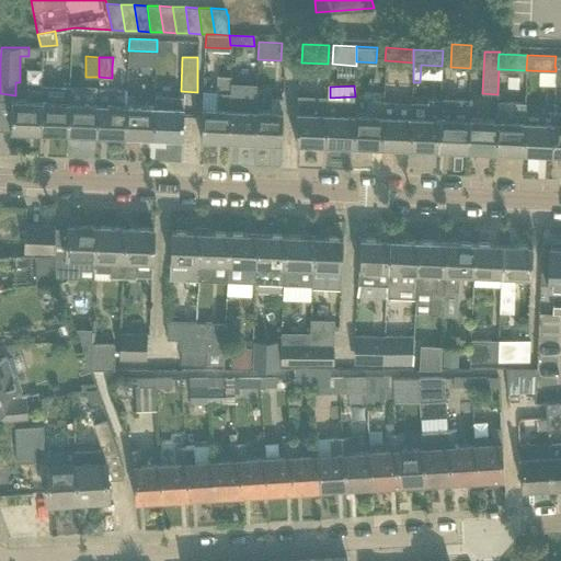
[(39,132),(41,102),(41,90),(31,90),(31,102),(12,101),(10,132),(30,133),(30,132),(39,132)]
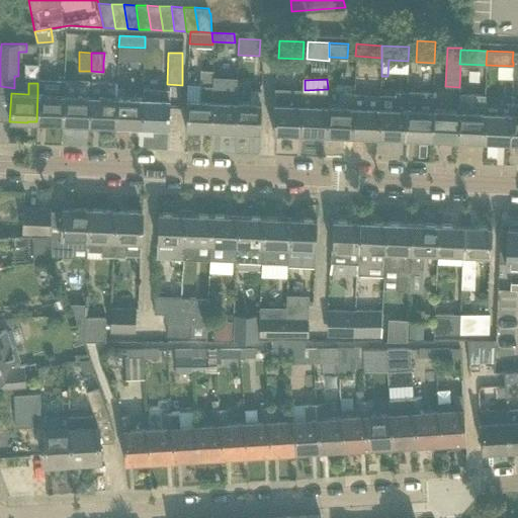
[(210,128),(211,86),(187,85),(186,108),(185,128),(200,130),(200,128),(210,128)]
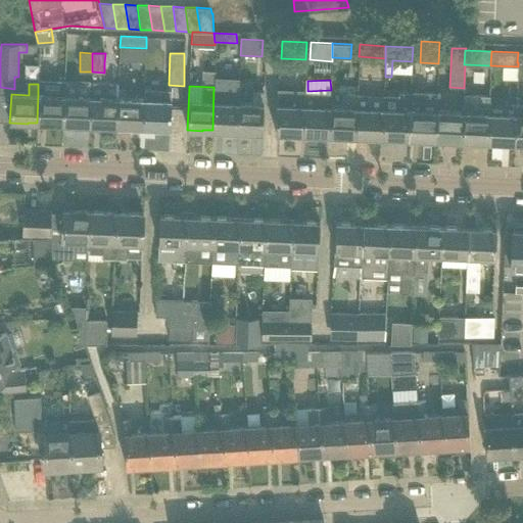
[(237,132),(238,102),(225,102),(225,87),(214,87),(212,130),(222,131),(222,132),(237,132)]
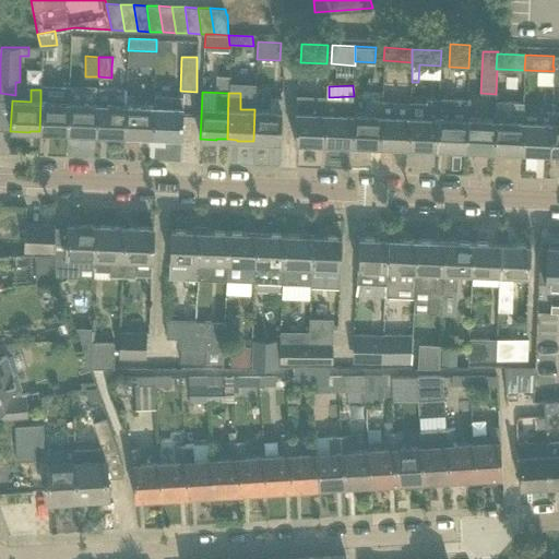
[(154,105),(153,135),(163,137),(163,138),(181,138),(182,116),(182,106),(182,96),(154,95),(154,105)]
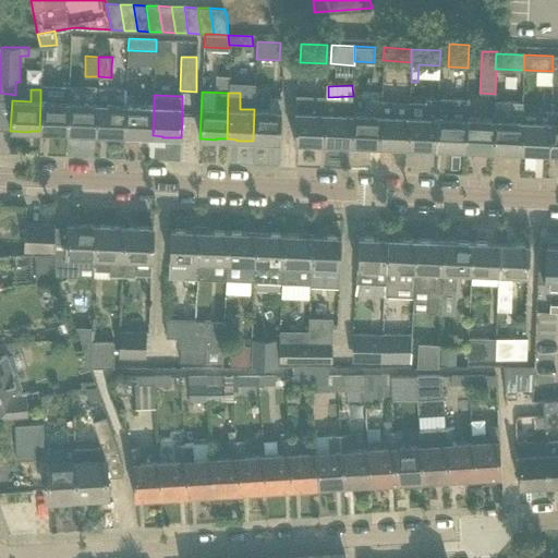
[(325,99),(325,97),(295,96),(294,121),(294,143),(313,144),(313,143),(323,143),(324,112),(325,99)]
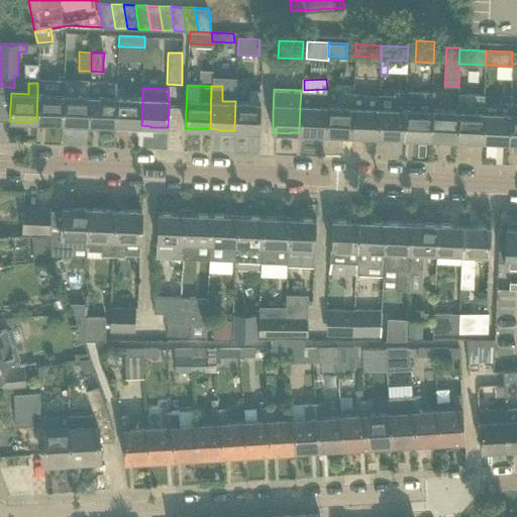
[(260,111),(261,102),(260,102),(261,91),(249,91),(249,102),(235,101),(234,130),(248,131),(248,130),(257,130),(257,131),(259,131),(260,111)]
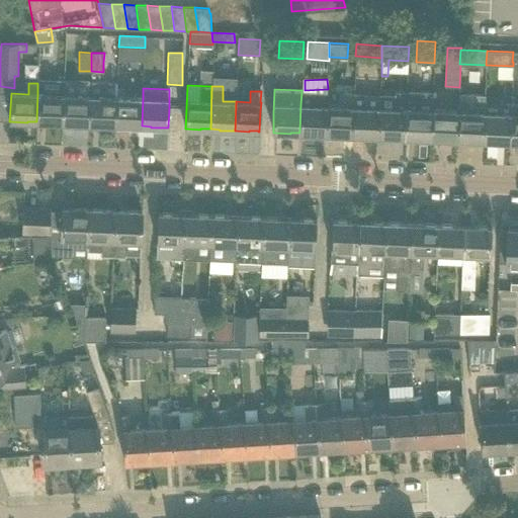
[(405,137),(407,91),(396,91),(396,94),(379,94),(378,137),(395,138),(395,137),(405,137)]
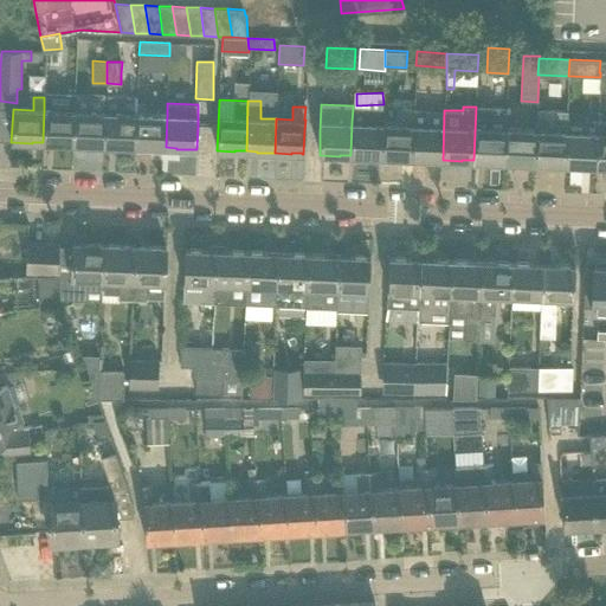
[(505,128),(507,128),(508,109),(476,107),(474,160),(484,161),(484,162),(503,162),(505,128)]
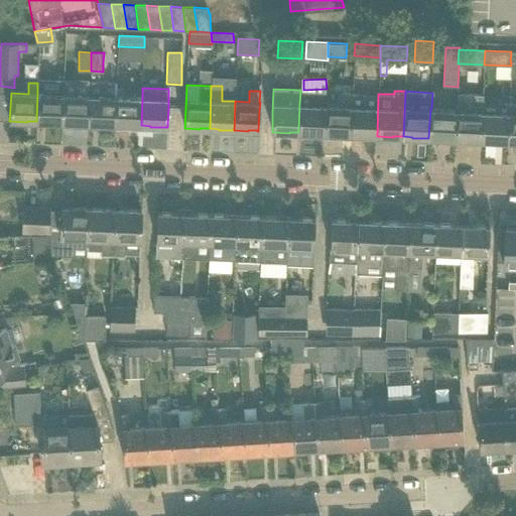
[(326,105),(327,105),(327,94),(300,92),(299,104),(298,132),(307,132),(307,133),(325,134),(326,105)]
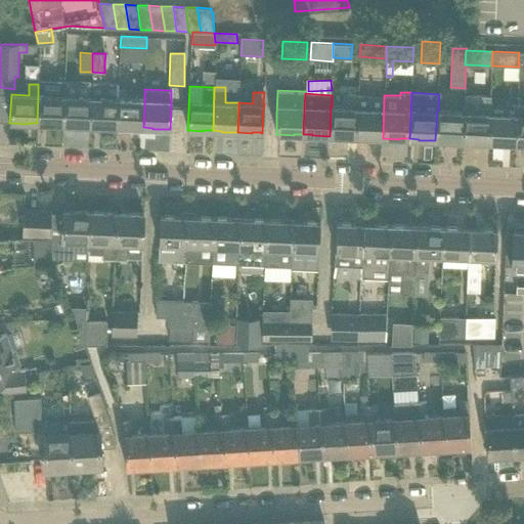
[(356,136),(357,94),(344,93),(344,107),(332,106),(331,106),(330,136),(347,137),(347,136),(356,136)]
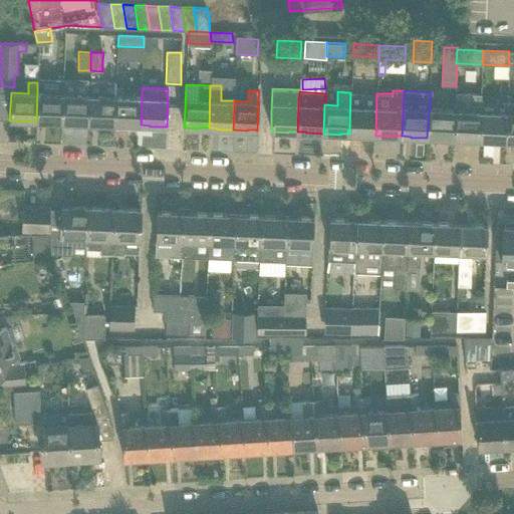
[(375,136),(376,93),(350,92),(349,134),(358,135),(375,136)]
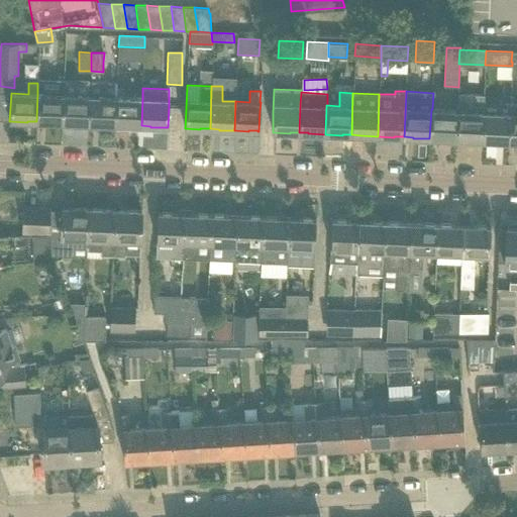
[(482,141),(484,112),(484,95),(457,93),(457,110),(455,139),(466,139),(466,140),(482,141)]
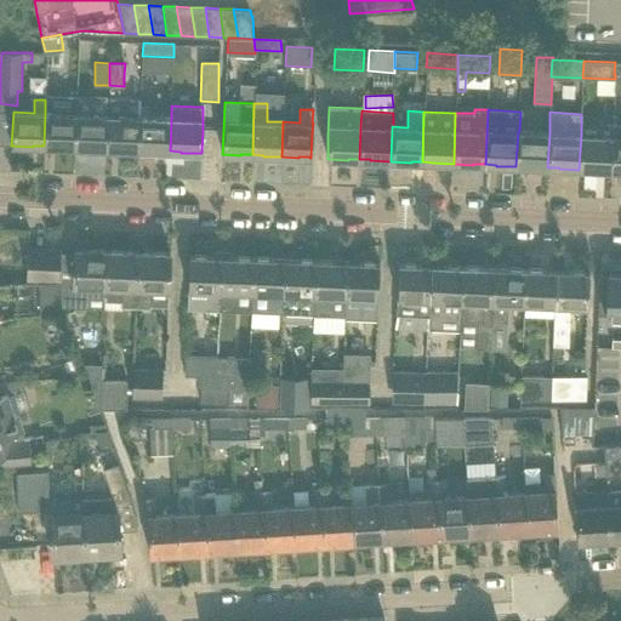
[(75,148),(77,114),(45,113),(44,146),(55,146),(55,147),(75,148)]
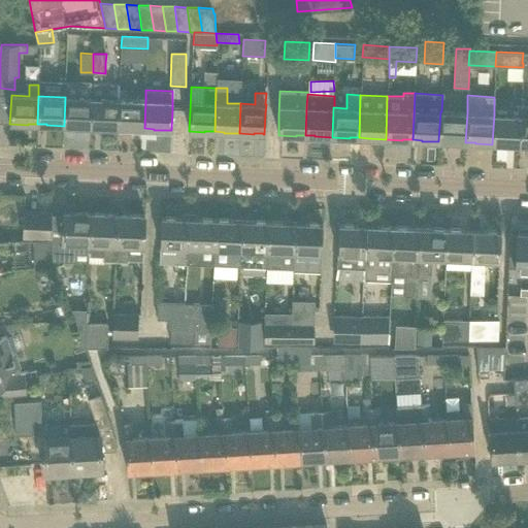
[(91,126),(92,98),(65,97),(64,126),(80,127),(80,126),(91,126)]
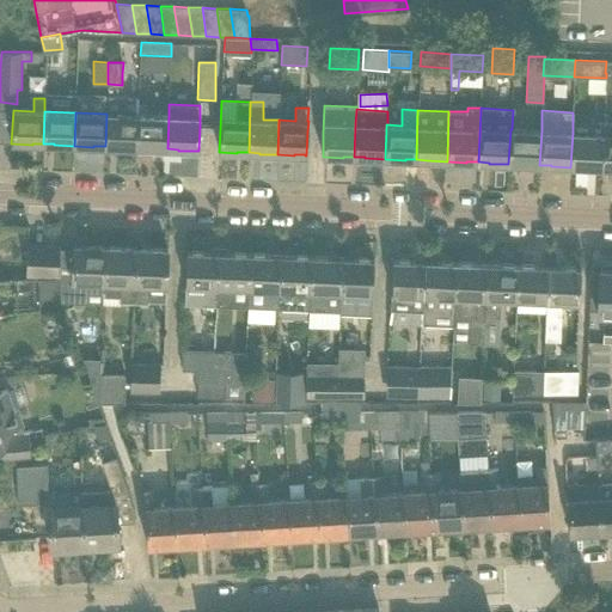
[(136,148),(138,115),(106,114),(105,146),(116,146),(116,147),(136,148)]
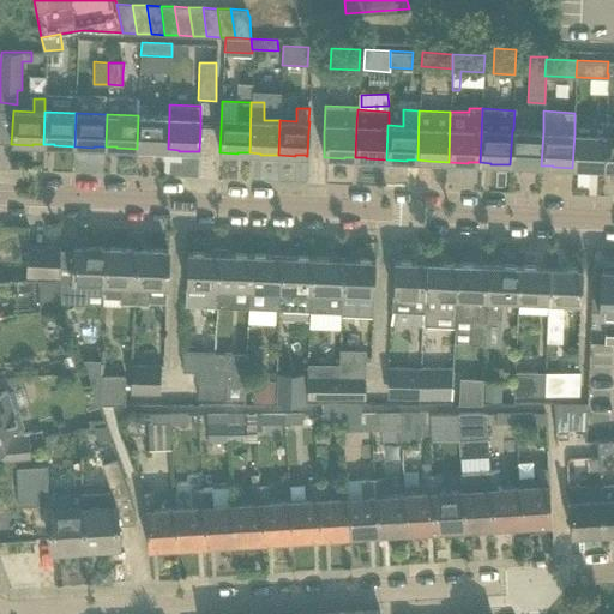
[(168,149),(169,115),(138,115),(137,149),(156,150),(156,149),(168,149)]
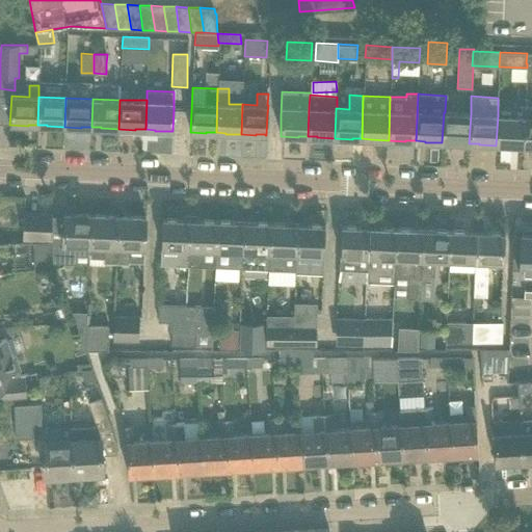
[(523,145),(525,116),(525,106),(513,106),(512,115),(498,115),(496,145),(513,145),(523,145)]
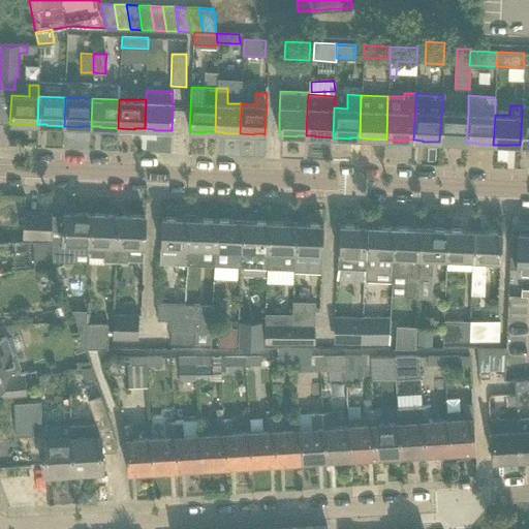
[(466,143),(468,113),(442,112),(441,112),(439,142),(457,143),(457,142),(466,143)]
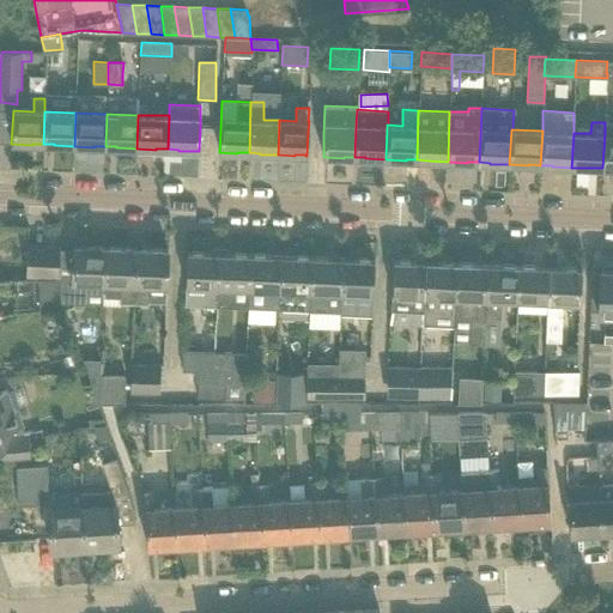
[(612,133),(605,134),(602,168),(612,168),(612,133)]
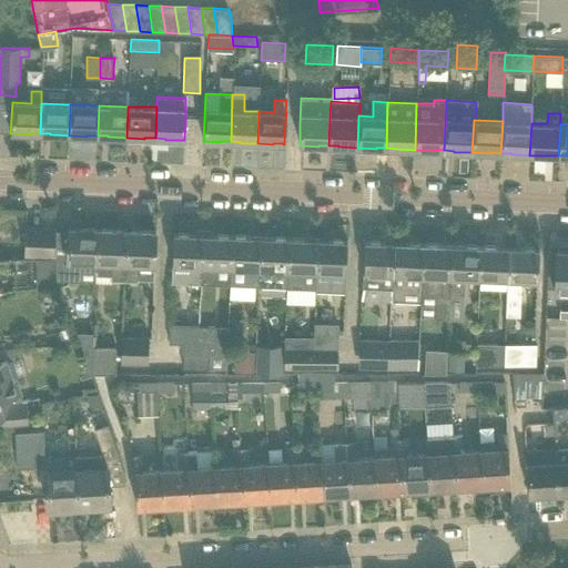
[(43,214),(43,225),(56,226),(57,215),(43,214)]
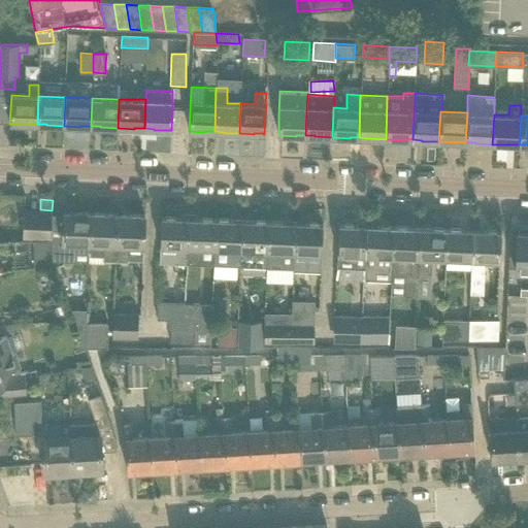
[(51,238),(52,212),(23,211),(22,237),(51,238)]
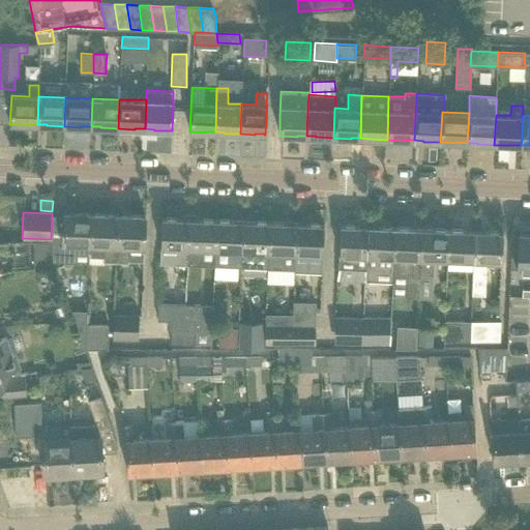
[(89,253),(90,214),(74,213),(74,214),(64,214),(64,213),(63,213),(62,239),(55,239),(56,262),(72,262),(74,252),(88,253),(89,253)]
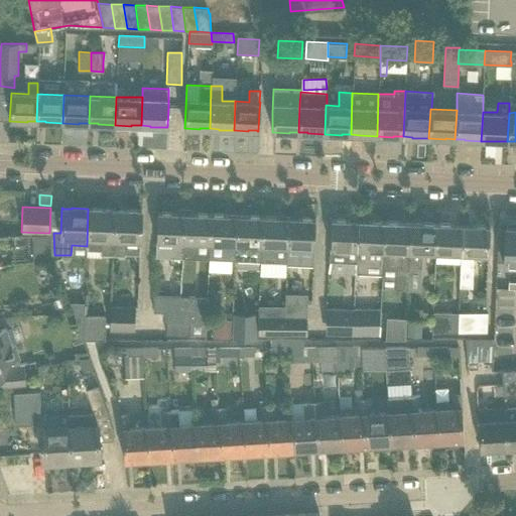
[(112,255),(114,211),(105,211),(105,210),(88,209),(87,246),(86,246),(86,256),(87,256),(87,255),(101,256),(101,254),(112,255)]
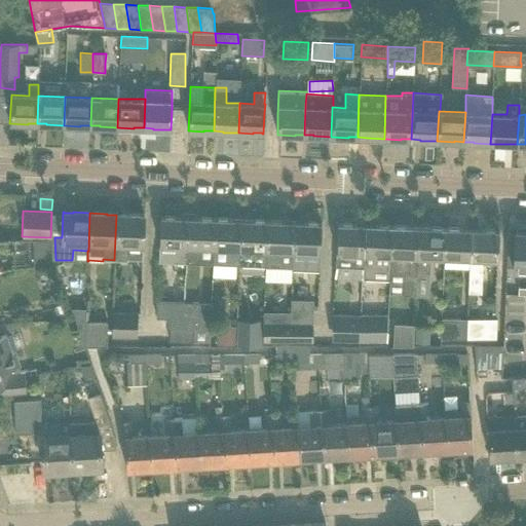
[(186,262),(188,214),(183,214),(183,217),(160,216),(159,246),(173,246),(172,262),(186,262)]
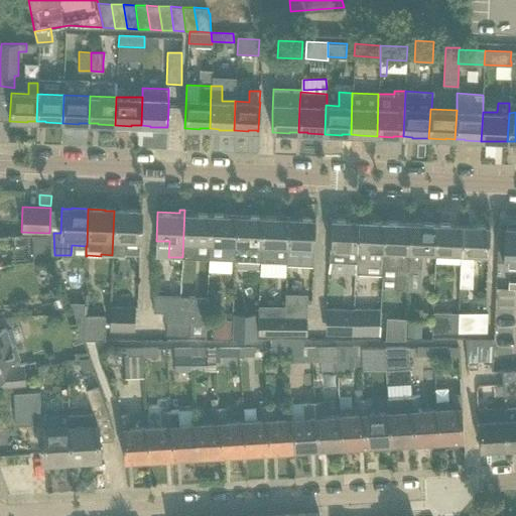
[(209,243),(210,214),(188,213),(188,210),(184,210),(182,257),(196,258),(197,243),(209,243)]
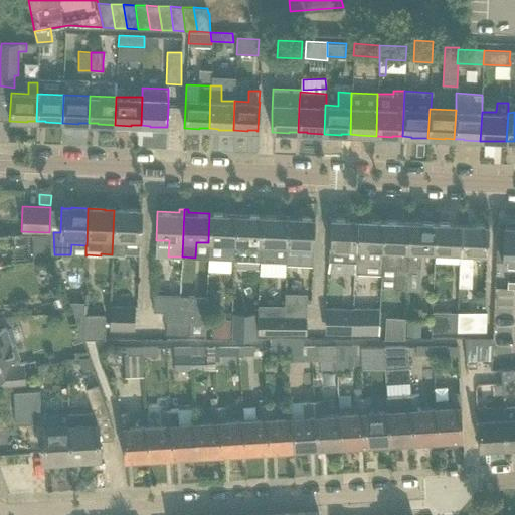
[(140,239),(140,230),(141,210),(124,210),(114,210),(112,254),(125,254),(126,238),(140,239)]
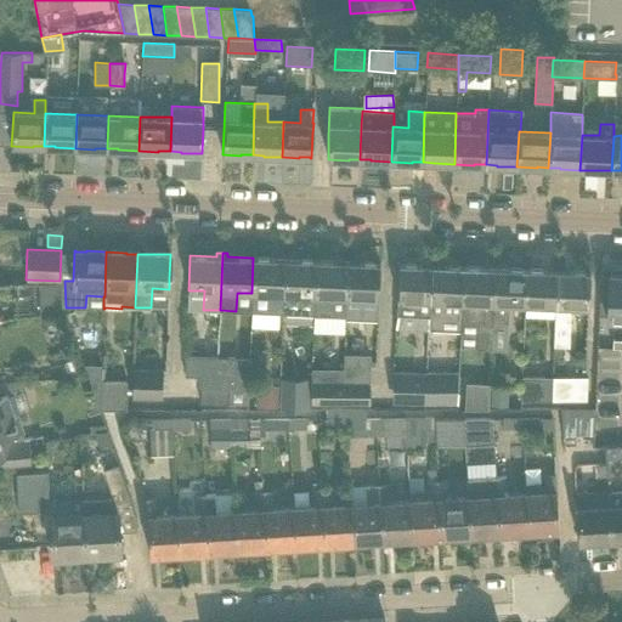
[(282,314),(284,260),(273,260),(273,259),(253,258),(252,293),(252,312),(282,314)]
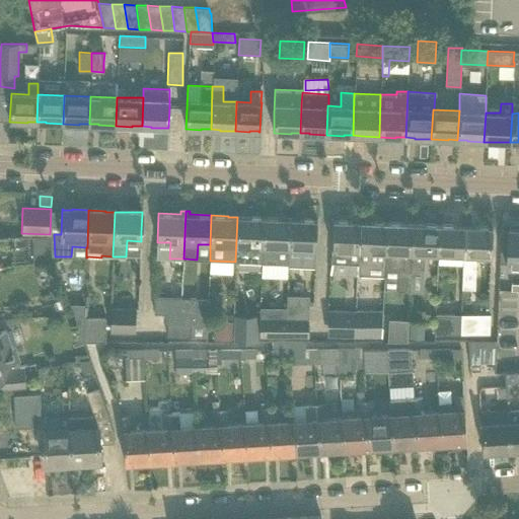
[(262,258),(264,217),(247,217),(247,218),(237,217),(235,262),(264,263),(264,258),(262,258)]
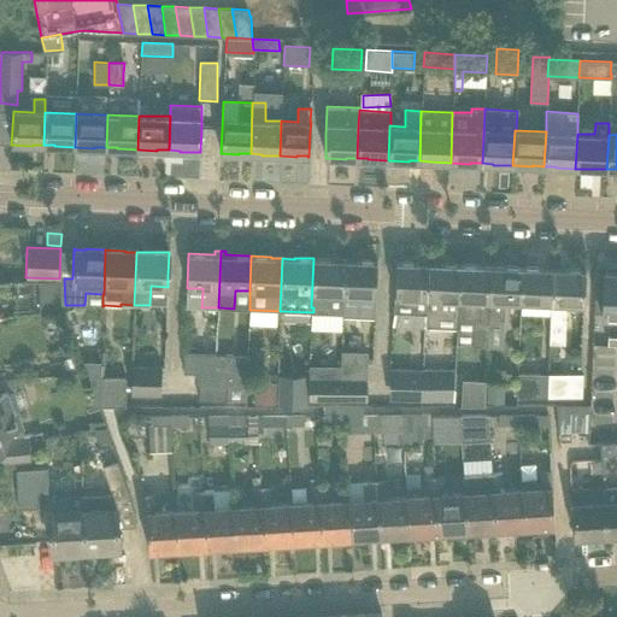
[(342,315),(345,260),(334,260),(334,259),(313,258),(311,307),(313,307),(313,312),(312,313),(342,315)]
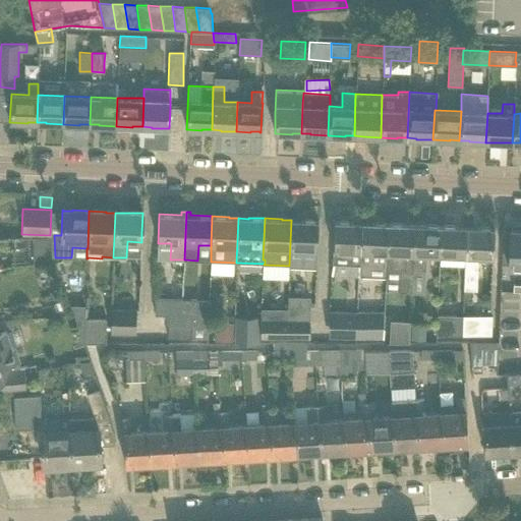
[(316,249),(317,241),(319,221),(300,220),(300,221),(291,220),(289,266),(315,267),(316,249)]
